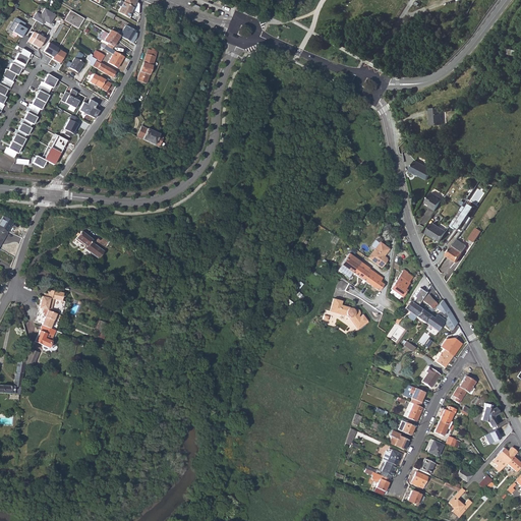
[(136,1),(133,0),(124,0),(123,2),(122,2),(117,12),(127,17),(130,11),(132,12),(136,14),(138,15),(139,5),(136,1)]
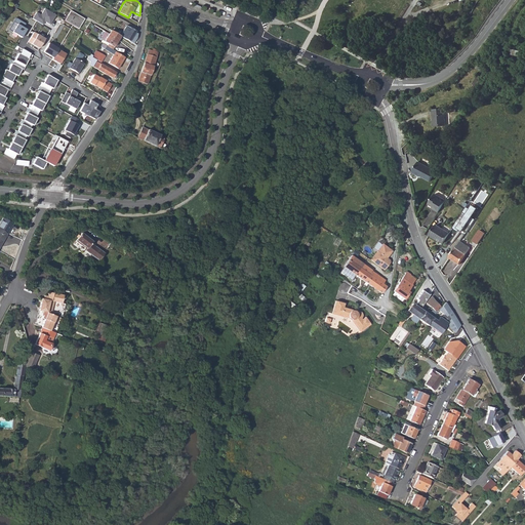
[(84,19),(70,10),(65,21),(78,29),(84,19)]
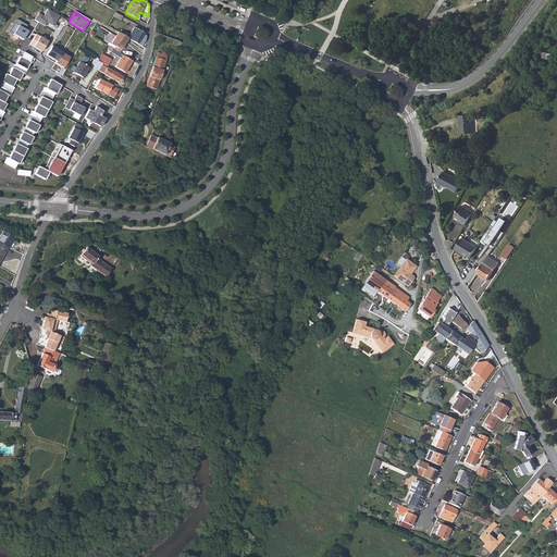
[(9,33),(22,41),(27,33),(23,31),(26,26),(16,21),(9,33)]
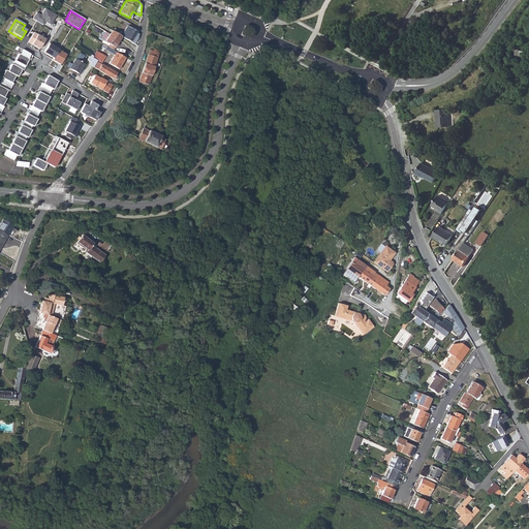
[(126,26),(121,36),(127,40),(133,45),(137,39),(133,37),(136,32),(126,26)]
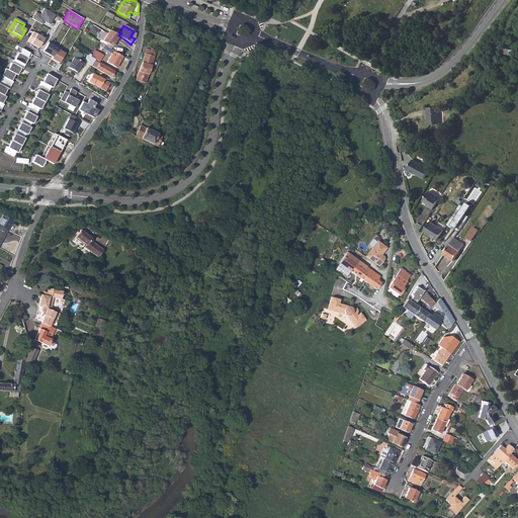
[(114,33),(109,30),(105,36),(104,39),(103,38),(102,39),(100,38),(99,39),(103,41),(107,44),(105,46),(110,49),(118,35),(114,33)]
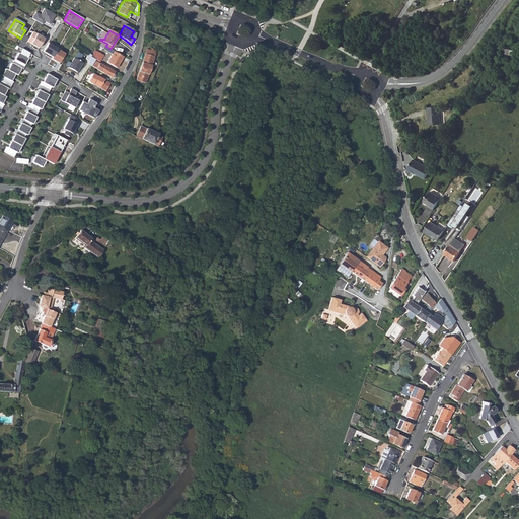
[(29,45),(38,50),(44,40),(35,35),(29,45)]
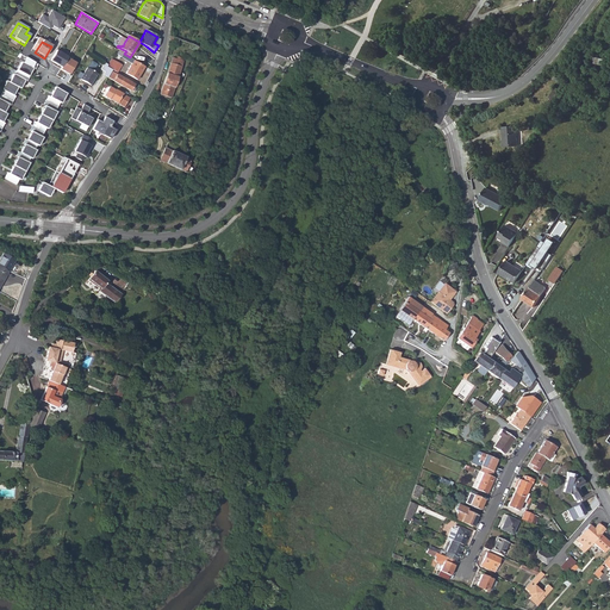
[(60,70),(68,76),(75,64),(66,60),(67,58),(56,51),(49,62),(60,69),(60,70)]
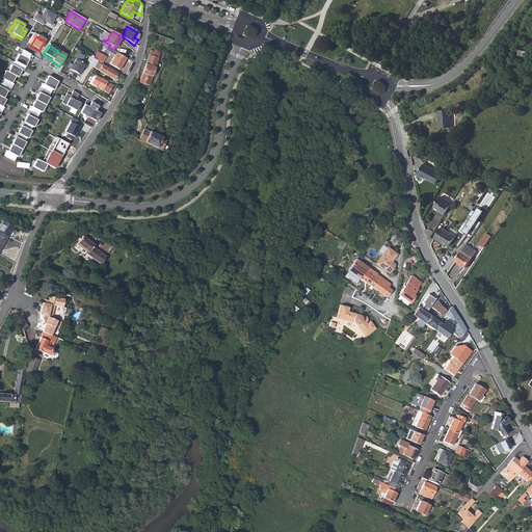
[(116,53),(116,52),(113,50),(108,47),(106,50),(114,55),(109,63),(120,70),(126,59),(116,53)]
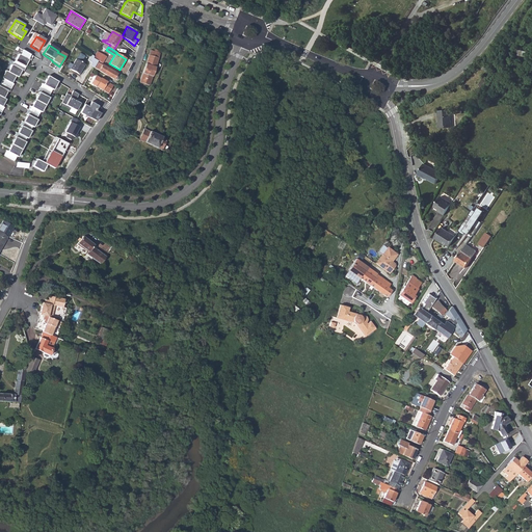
[(25,53),(22,51),(20,55),(19,54),(15,62),(18,63),(24,67),(28,60),(28,59),(23,57),(25,53)]
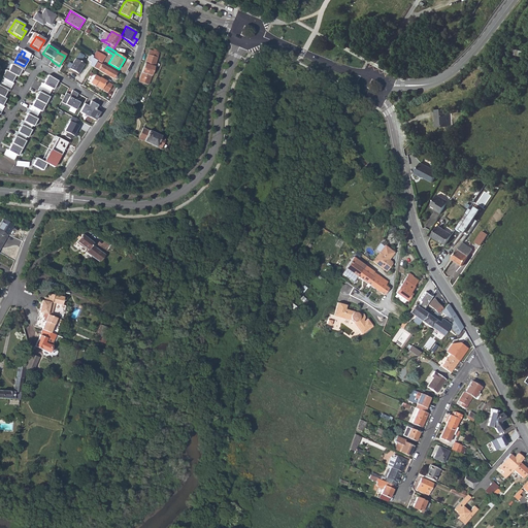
[(105,56),(98,53),(94,59),(97,61),(101,63),(105,56)]
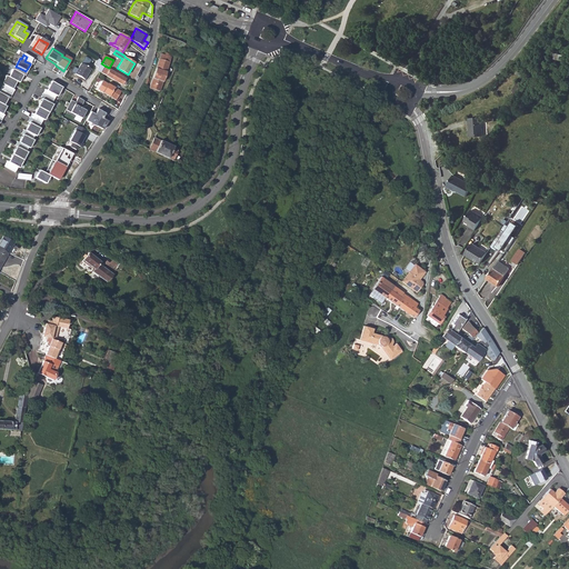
[(80,65),(73,76),(85,81),(90,71),(86,68),(89,61),(85,58),(80,65)]
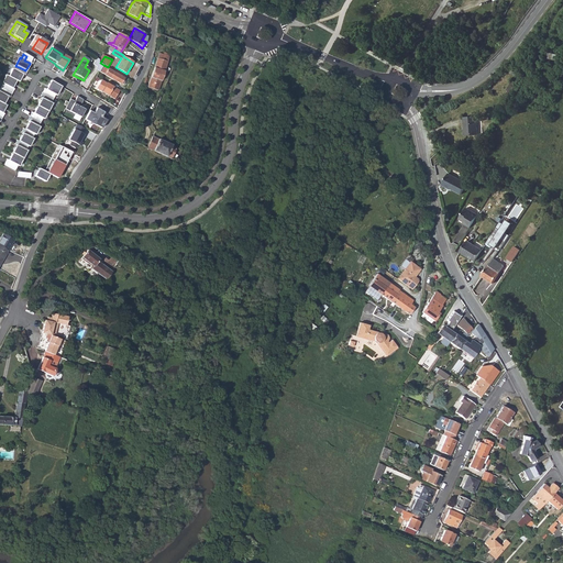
[(97,75),(99,72),(102,66),(103,65),(100,63),(98,62),(99,61),(99,59),(96,57),(91,67),(95,69),(92,72),(97,75)]
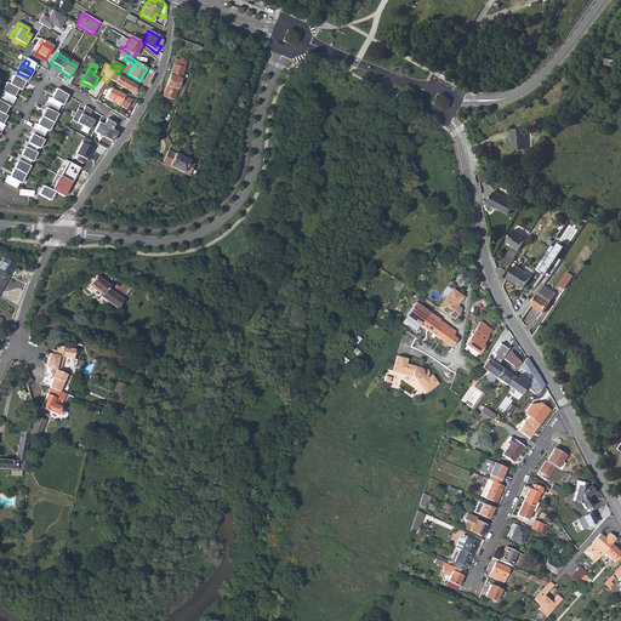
[(174,64),(163,96),(174,100),(184,68),(182,67),(174,64)]
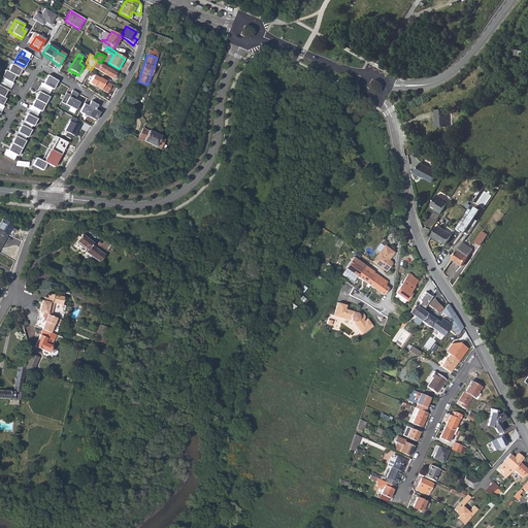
[(18,63),(14,62),(12,65),(11,64),(7,71),(15,76),(18,77),(21,70),(15,67),(18,63)]
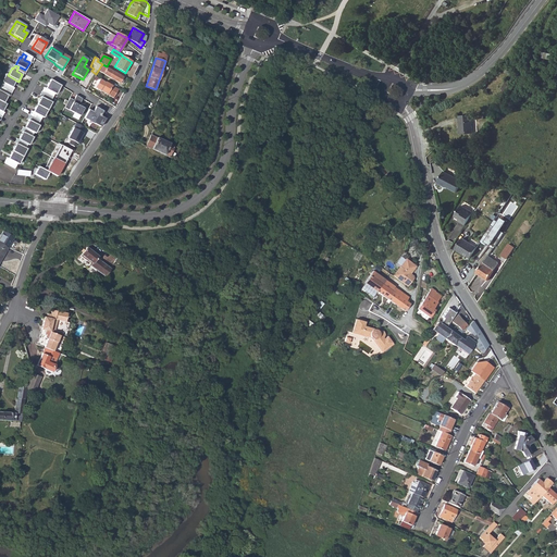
[(98,71),(119,84),(122,78),(101,65),(98,71)]
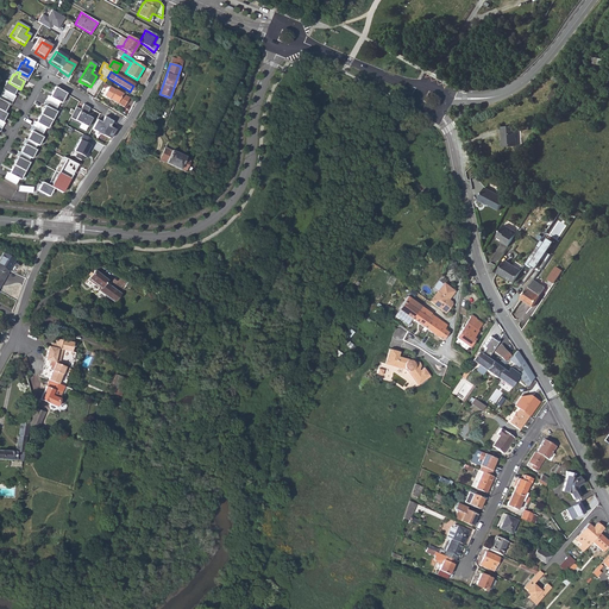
[(13,96),(18,88),(8,82),(6,81),(1,89),(2,90),(0,95),(5,98),(7,93),(13,96)]
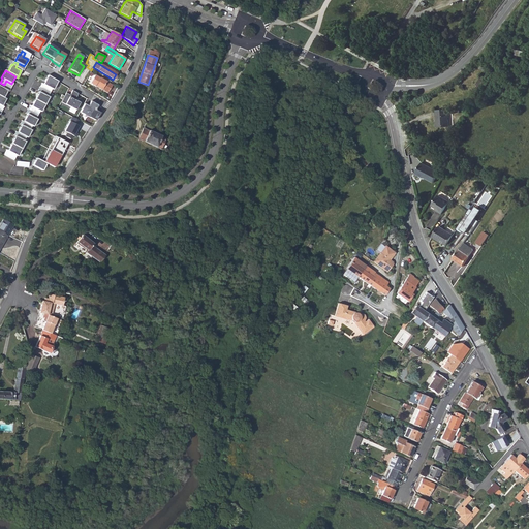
[(58,81),(48,75),(42,84),(42,85),(48,87),(45,91),(50,93),(52,89),(53,90),(58,81)]
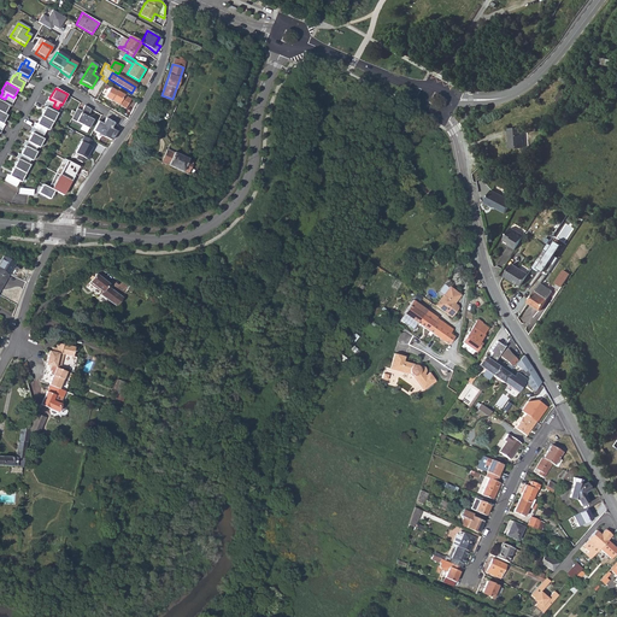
[(104,98),(124,110),(130,101),(110,89),(104,98)]
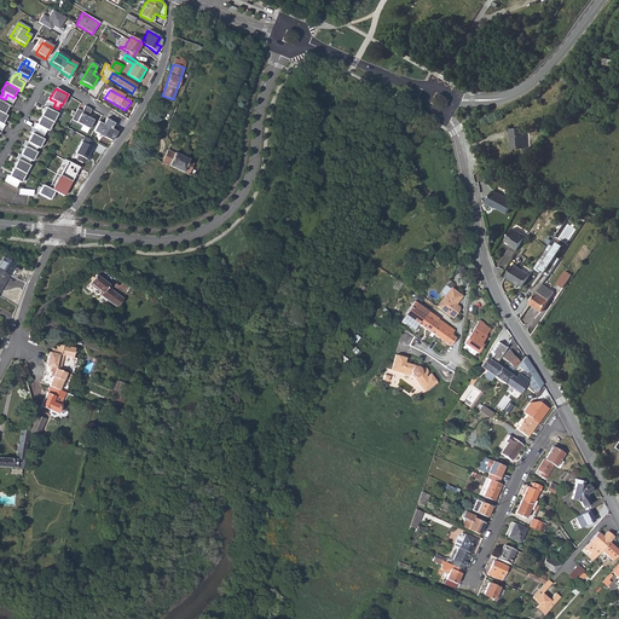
[(53,106),(51,111),(45,108),(41,116),(52,122),(57,114),(56,114),(58,109),(53,106)]
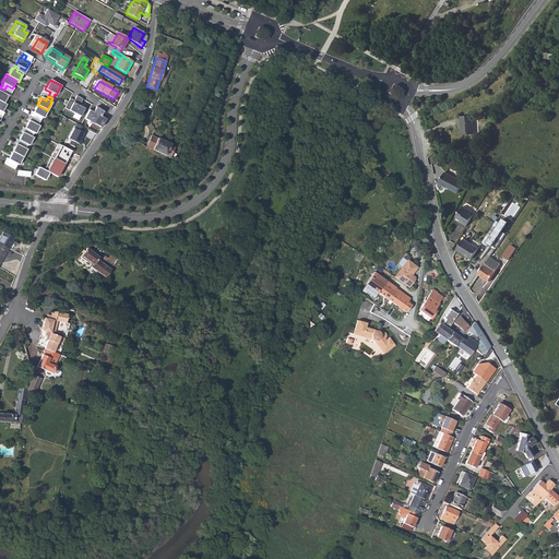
[(66,108),(81,117),(85,109),(81,106),(79,106),(81,103),(82,103),(84,99),(78,96),(75,100),(71,98),(66,108)]
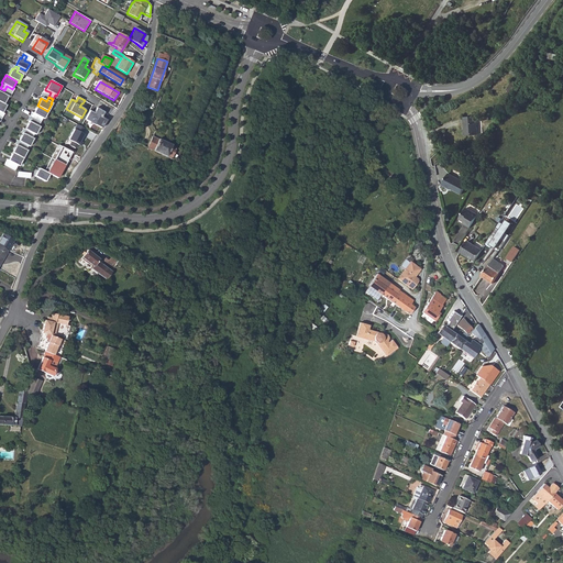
[(47,111),(37,106),(33,113),(39,117),(36,120),(40,122),(42,119),(44,119),(47,111)]
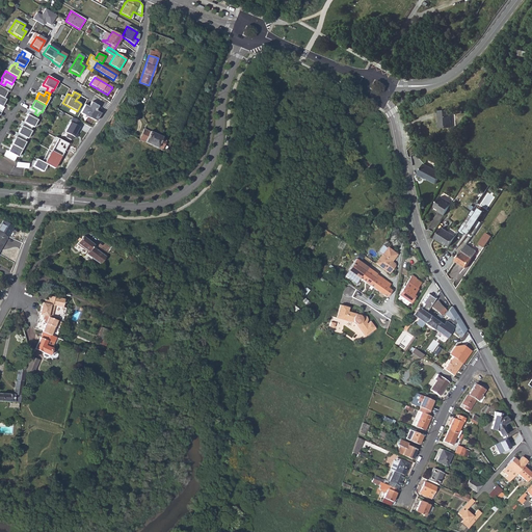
[(97,110),(99,105),(91,101),(89,106),(84,104),(80,112),(97,121),(101,112),(97,110)]
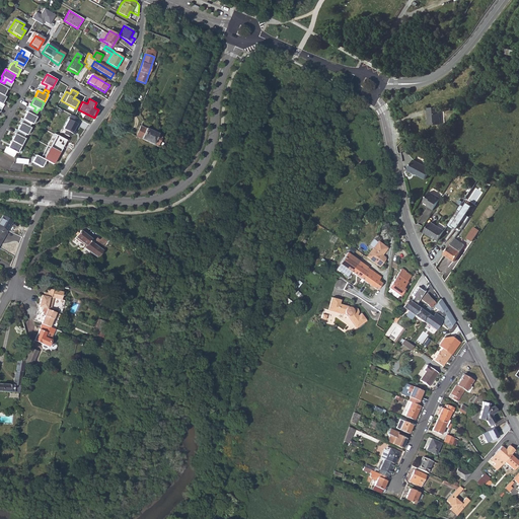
[(428,108),(430,126),(441,125),(439,107),(428,108)]
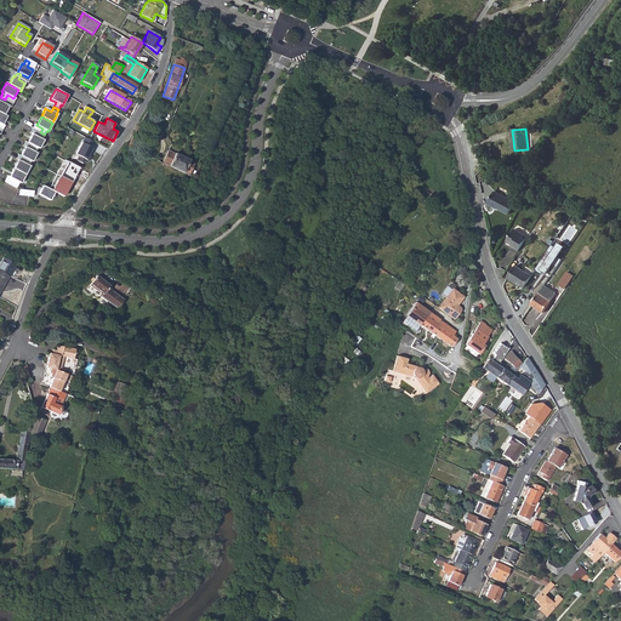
[(44,135),(40,132),(38,137),(32,134),(32,135),(27,143),(33,146),(38,148),(39,149),(44,141),(41,140),(44,135)]
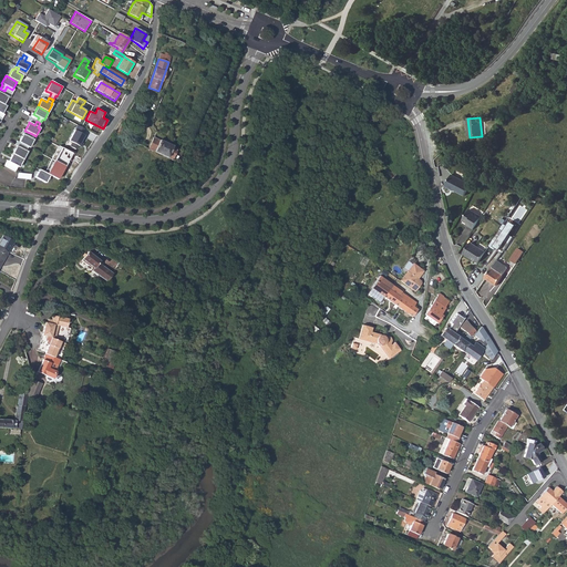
[(79,126),(70,142),(73,143),(71,147),(76,150),(78,150),(80,146),(81,147),(83,143),(82,143),(85,135),(84,135),(86,131),(79,126)]
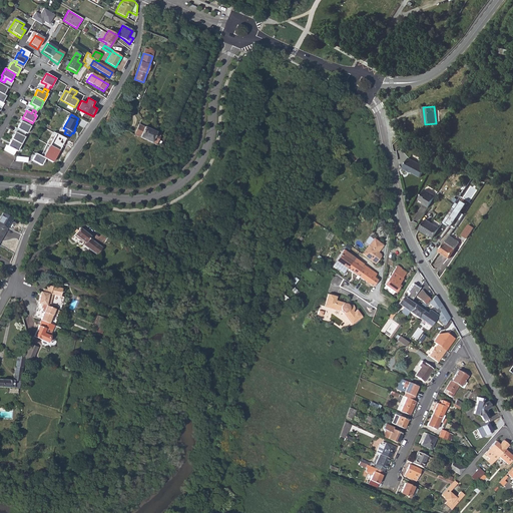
[(29,126),(31,122),(27,120),(25,124),(20,121),(16,128),(21,131),(25,133),(26,133),(30,126),(29,126)]
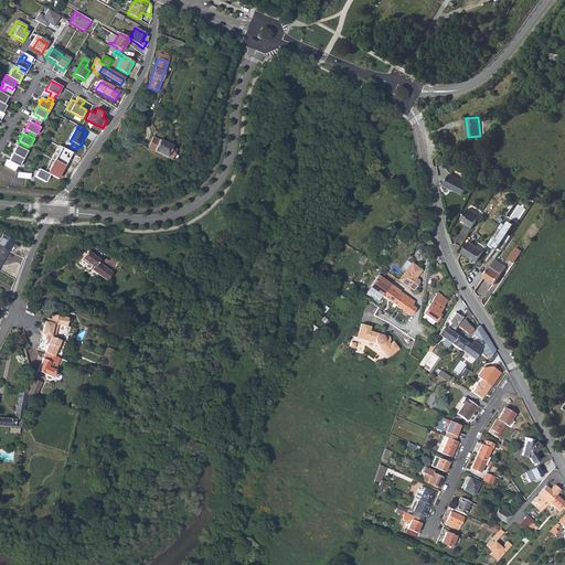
[(177,148),(152,137),(149,145),(147,148),(171,159),(177,148)]
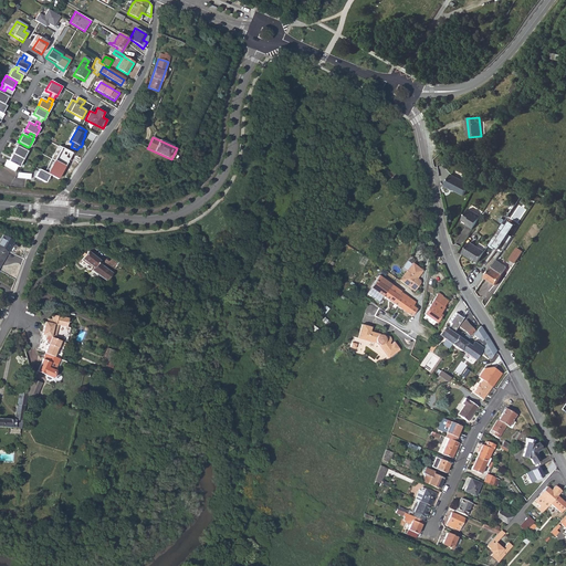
[(16,146),(12,154),(23,159),(27,152),(25,150),(28,147),(23,145),(22,148),(17,146),(16,146)]
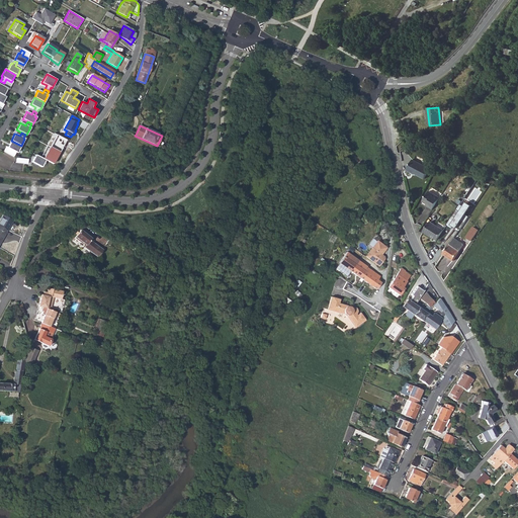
[(21,146),(11,141),(7,148),(12,151),(10,155),(13,157),(16,152),(17,153),(21,146)]
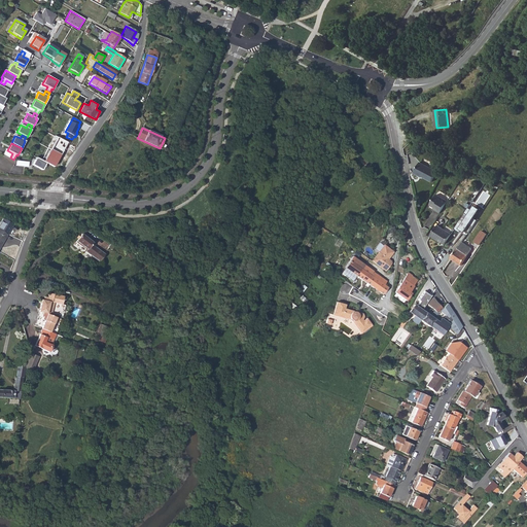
[(7,150),(5,149),(3,153),(10,157),(12,153),(7,150)]
